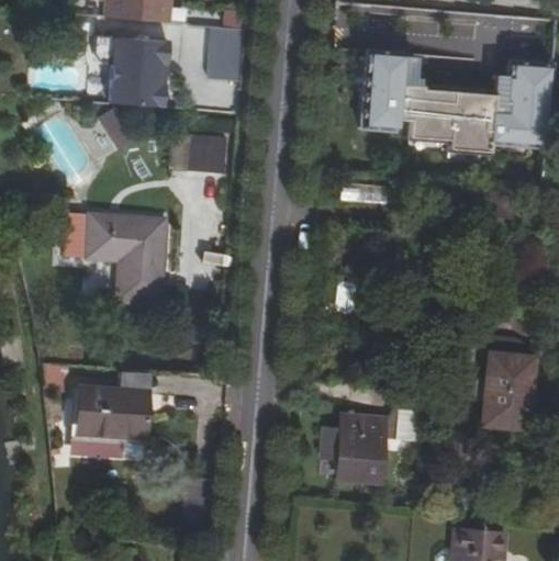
[(172,0),(107,0),(105,18),(170,24),(171,8),(172,0)]
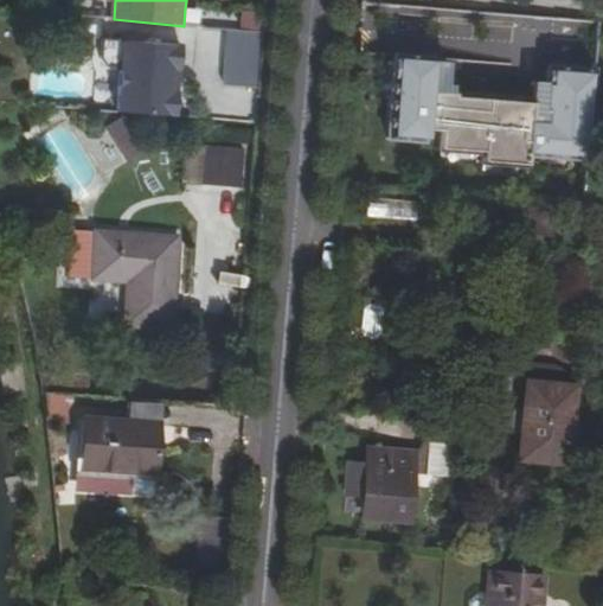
[(184,26),(204,27),(205,11),(185,8),(184,26)]
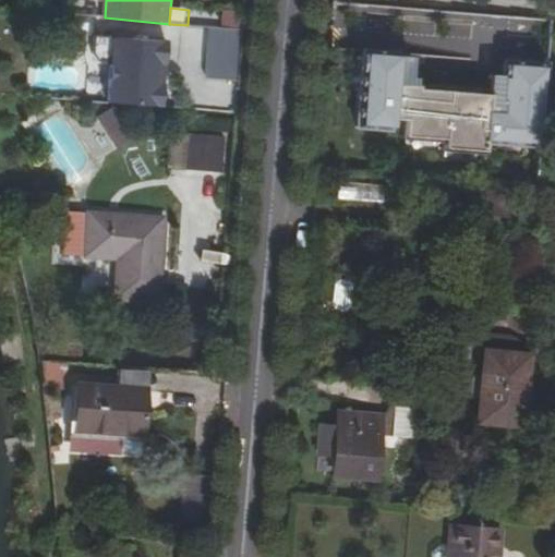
[(246,31),(249,13),(227,11),(226,28),(246,31)]
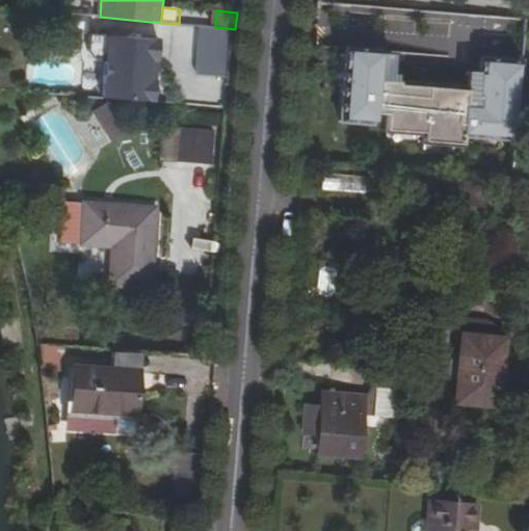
[(105,98),(156,102),(158,82),(152,82),(154,61),(160,61),(161,41),(93,34),(91,51),(98,60),(108,61),(105,98)]
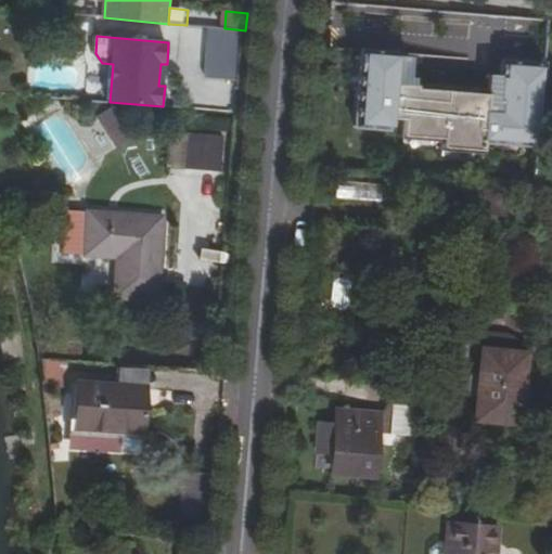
[(485,143),(541,149),(548,74),(504,71),(503,79),(501,101),(503,101),(502,115),(487,114),(489,92),(415,86),(394,85),(397,58),(397,54),(362,51),(356,127),(390,130),(392,118),(403,120),(402,140),(443,143),(443,152),(484,155),(485,143)]
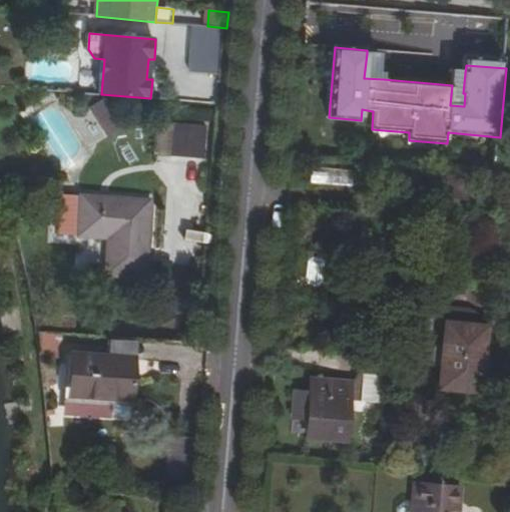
[(364,78),(384,79),(384,74),(379,73),(381,54),(367,53),(364,78)]
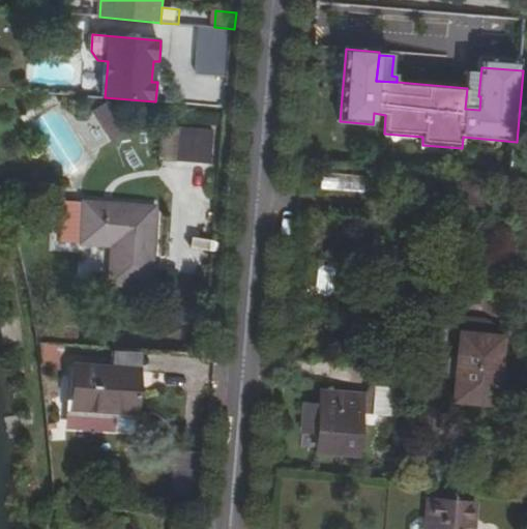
[(478,96),(480,76),(468,75),(467,88),(465,109),(479,110),(480,96),(478,96)]
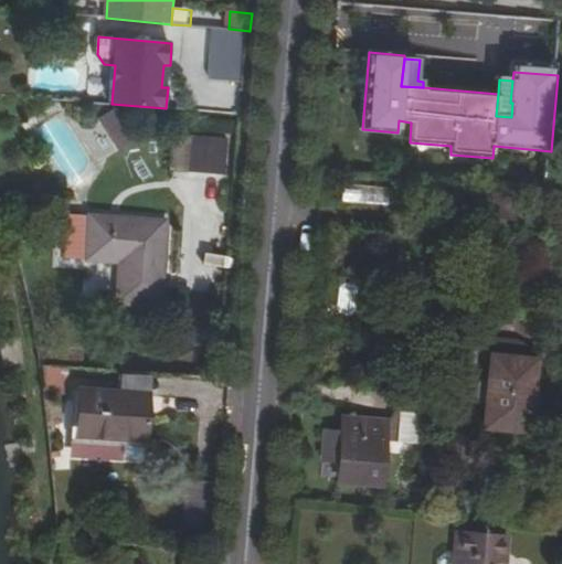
[(120,152),(138,141),(116,109),(99,120),(120,152)]
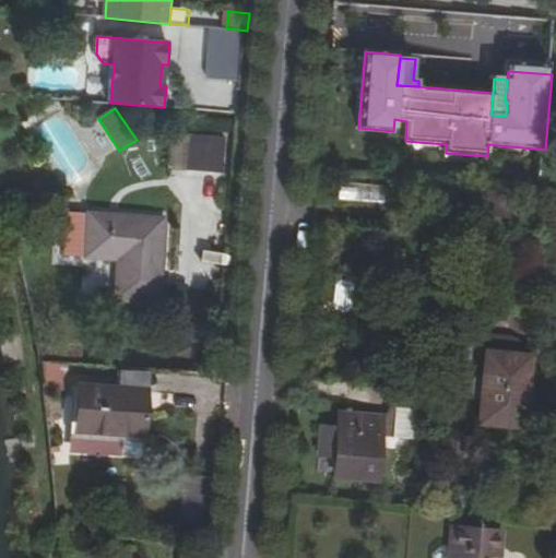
[(225,174),(228,139),(193,137),(190,170),(225,174)]
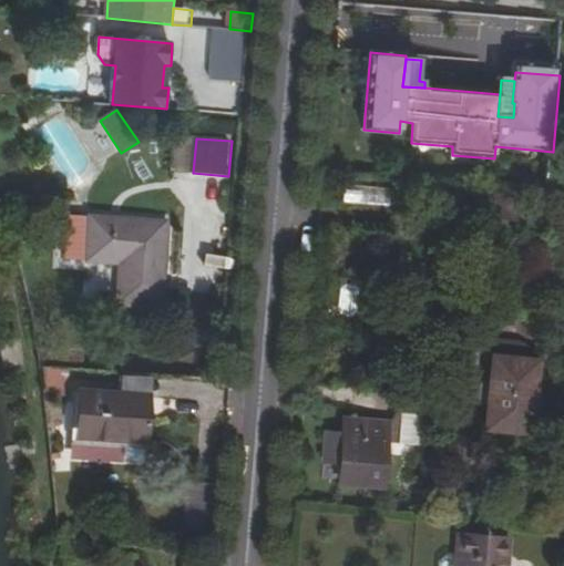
[(390,208),(392,192),(347,183),(344,201),(390,208)]
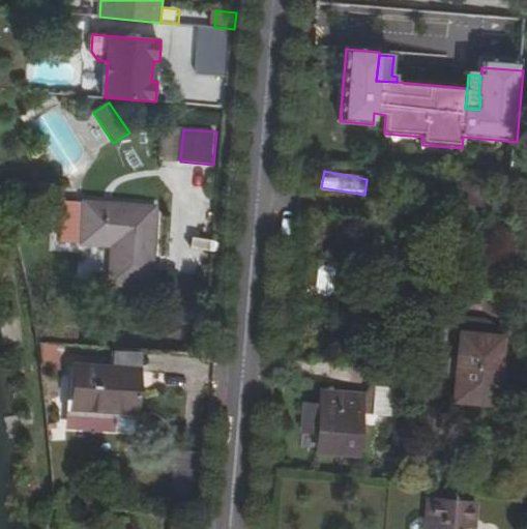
[(157,208),(64,202),(62,243),(114,246),(112,285),(152,288),(157,208)]
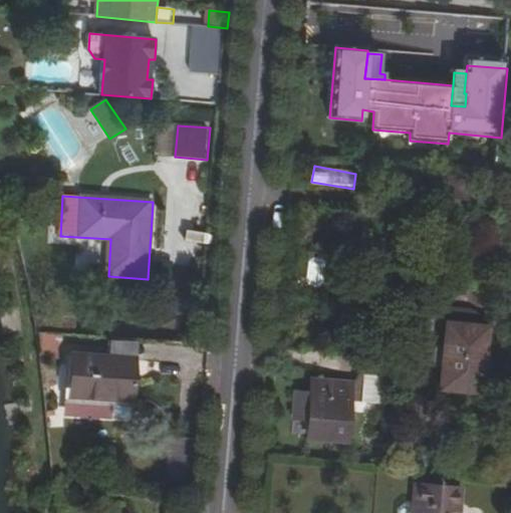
[(311,256),(310,284),(323,285),(324,256),(311,256)]
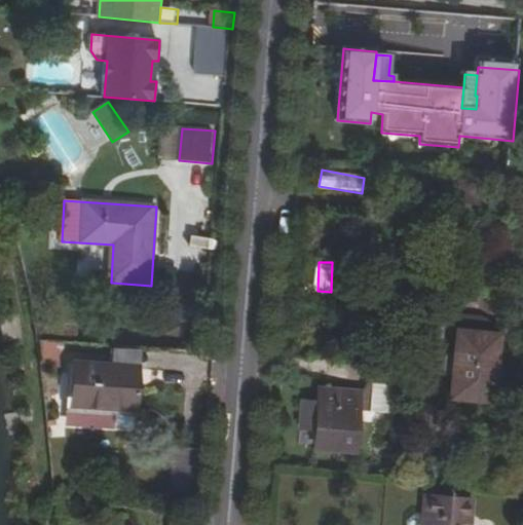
[(495,404),(502,336),(459,332),(452,400),(495,404)]
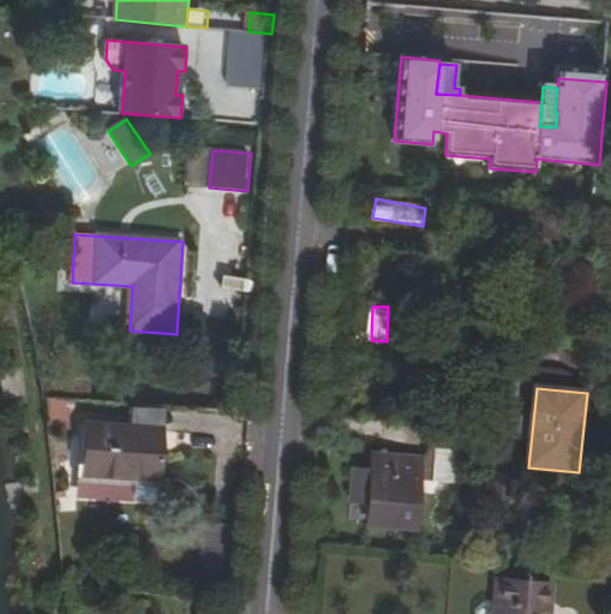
[(165,412),(136,410),(133,429),(163,431),(165,412)]
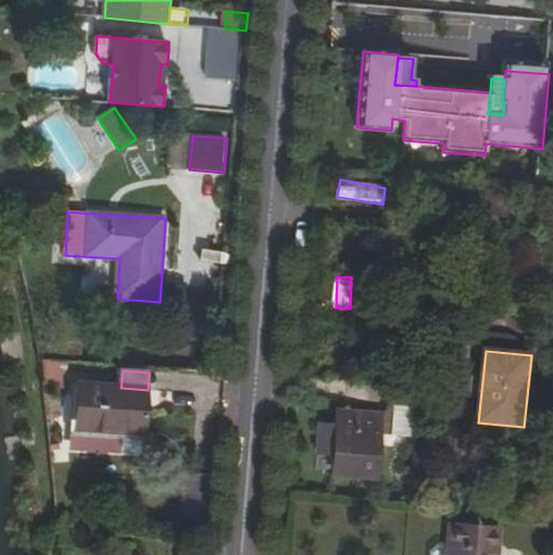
[(145,433),(148,390),(121,388),(83,386),(79,429),(122,431),(145,433)]
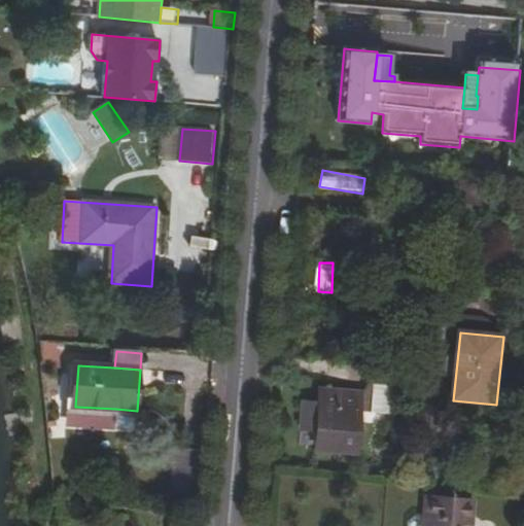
[(363,394),(322,390),(317,450),(358,454),(363,394)]
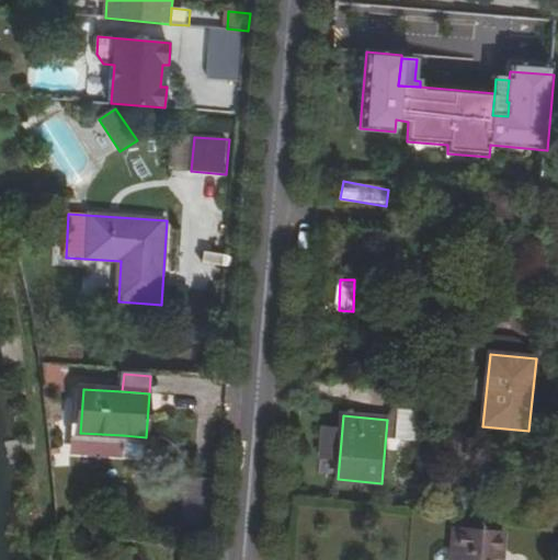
[(123,435),(80,433),(79,455),(122,457),(123,435)]
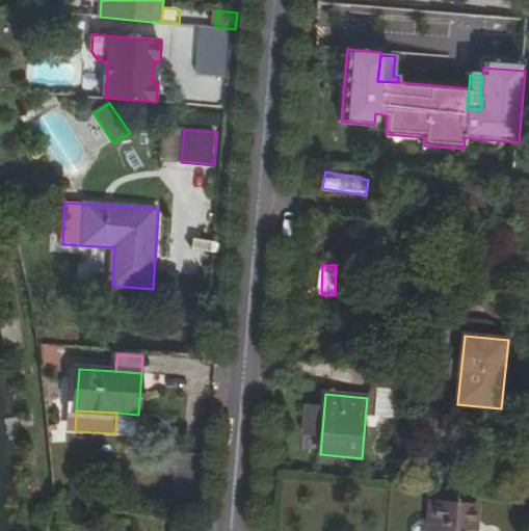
[(478,530),(481,506),(431,502),(429,523),(422,522),(415,528),(414,530),(478,530)]
